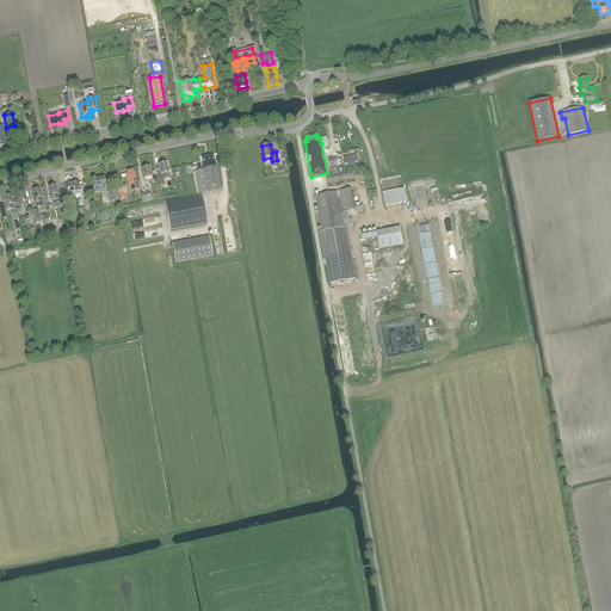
[(357,155),(344,158),(345,165),(358,162),(357,155)]
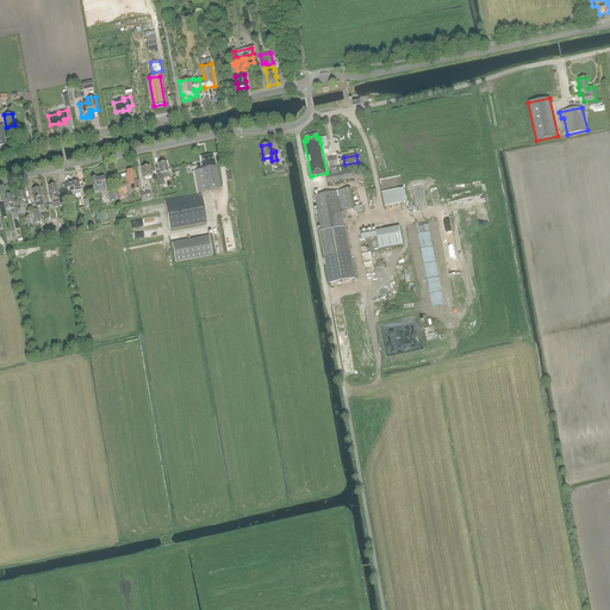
[(201,192),(221,188),(217,167),(216,167),(215,161),(213,161),(213,156),(201,157),(204,167),(203,167),(203,169),(194,170),(199,195),(165,201),(170,230),(207,223),(201,192)]
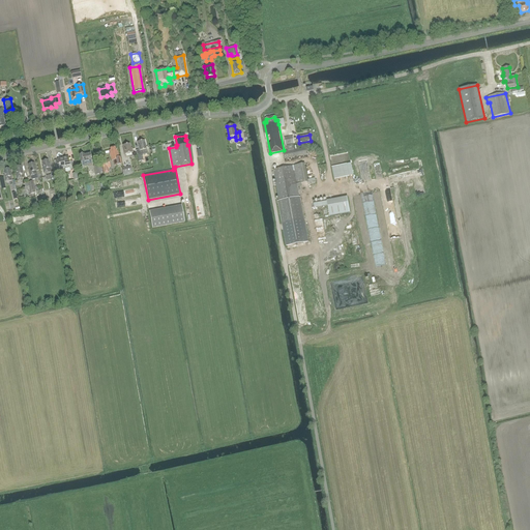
[(285,138),(286,145),(294,144),(293,137),(285,138)]
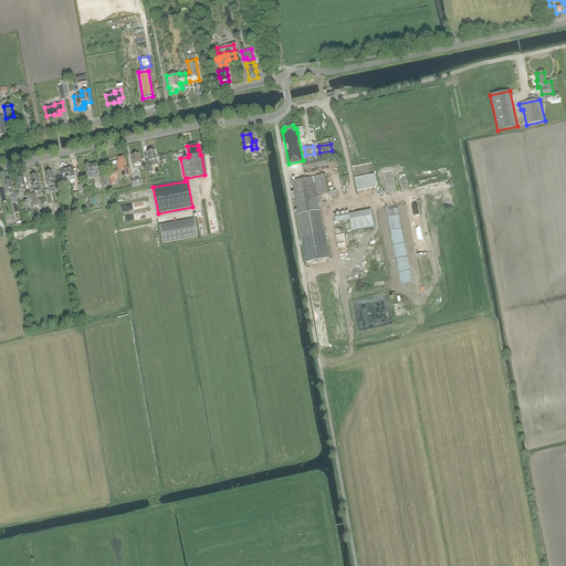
[(148,173),(153,171),(152,165),(153,165),(152,160),(156,159),(154,150),(147,152),(148,160),(145,160),(146,166),(148,173)]
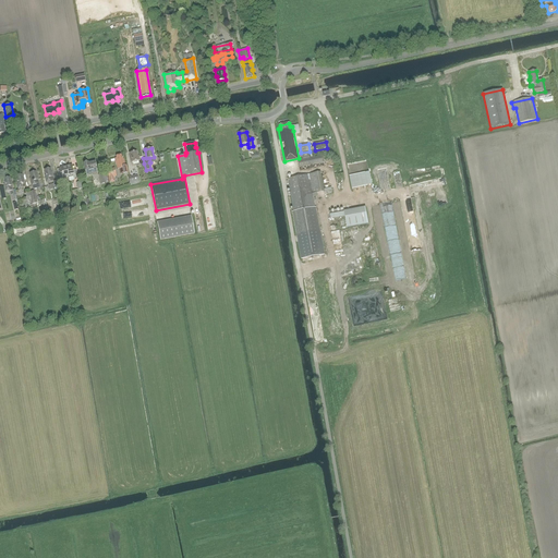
[(132,162),(140,160),(138,156),(137,157),(136,152),(130,153),(132,162)]
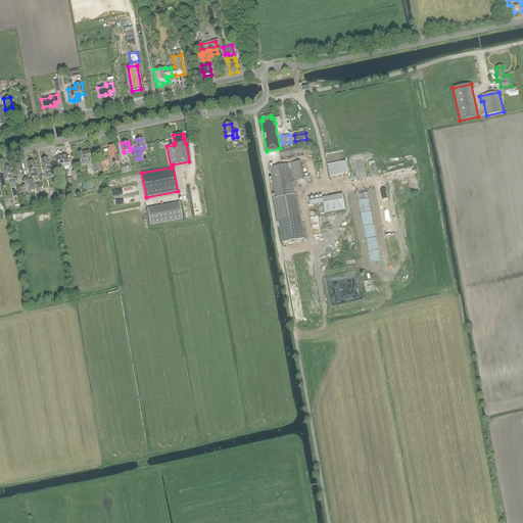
[(280,157),(303,152),(301,142),(295,144),(295,147),(290,148),(289,143),(283,144),(284,149),(279,150),(280,157)]
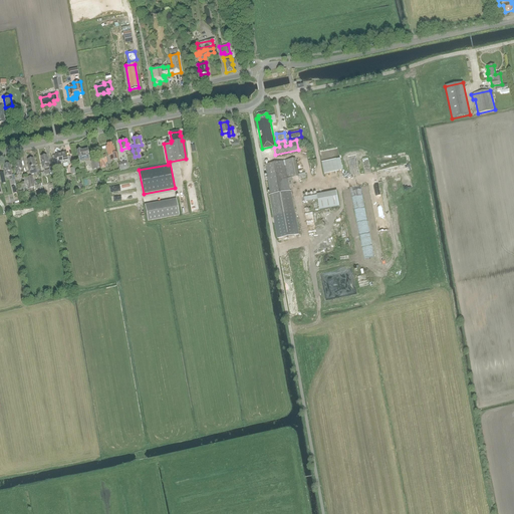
[(107,146),(105,146),(108,156),(109,156),(111,161),(118,159),(116,153),(114,153),(113,147),(112,146),(112,147),(111,143),(106,144),(107,146)]
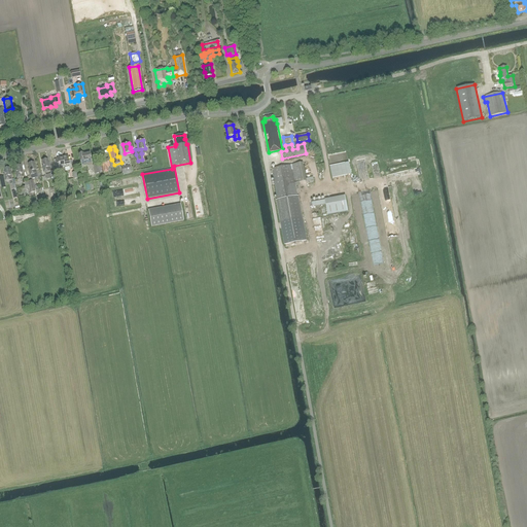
[(88,167),(93,166),(91,160),(92,160),(90,153),(83,154),(82,153),(79,154),(80,163),(81,163),(82,167),(88,166),(88,167)]
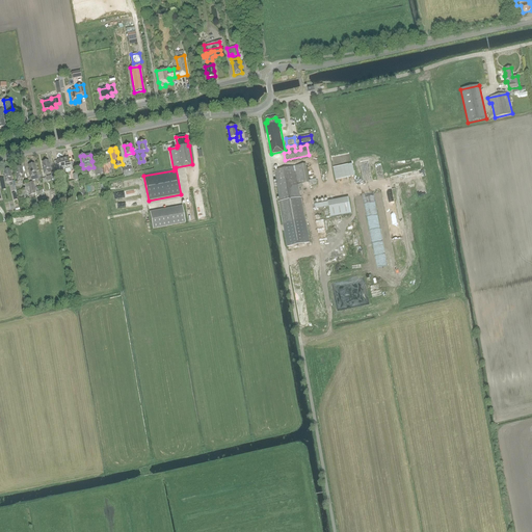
[(69,157),(63,158),(65,168),(70,167),(70,170),(75,169),(73,161),(70,162),(69,157)]
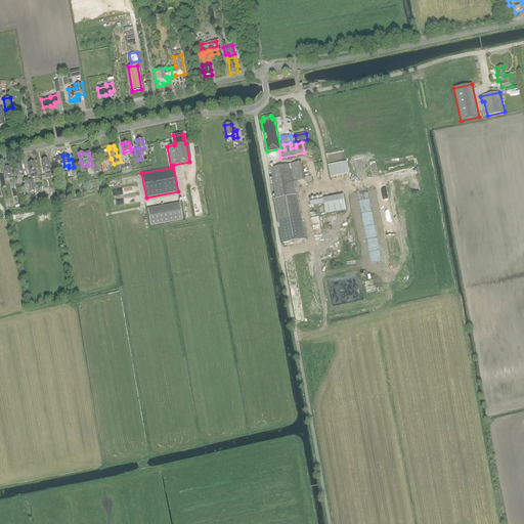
[(56,158),(53,159),(56,170),(60,169),(60,167),(64,166),(62,156),(56,158)]
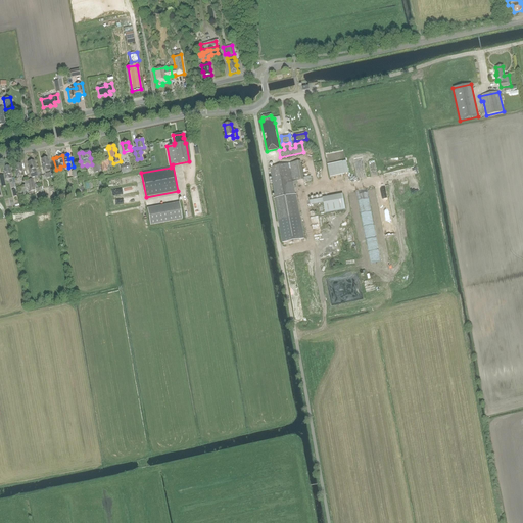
[(48,171),(50,170),(49,161),(48,161),(47,158),(42,159),(43,164),(42,164),(44,171),(48,171)]
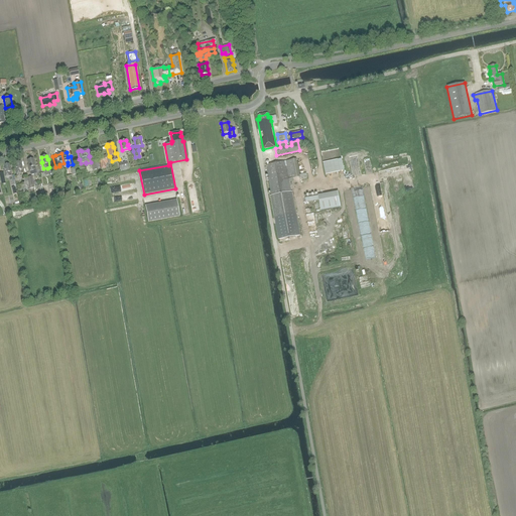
[(36,170),(35,166),(34,162),(33,162),(33,159),(28,160),(29,165),(28,165),(29,171),(36,170)]
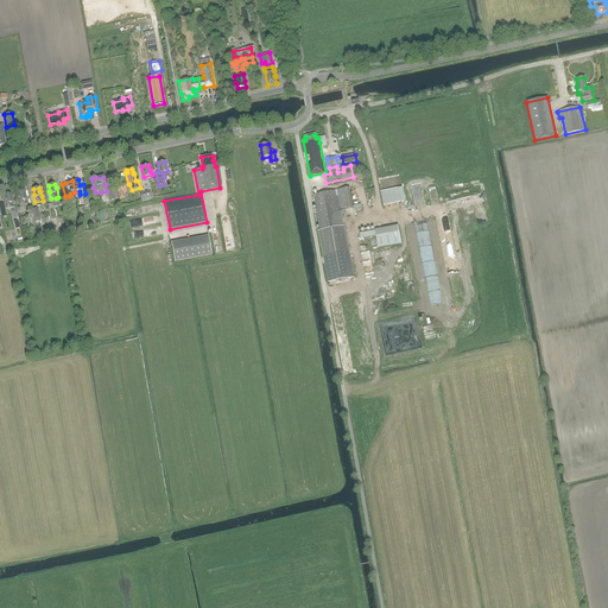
[(349,188),(336,190),(341,211),(354,209),(349,188)]
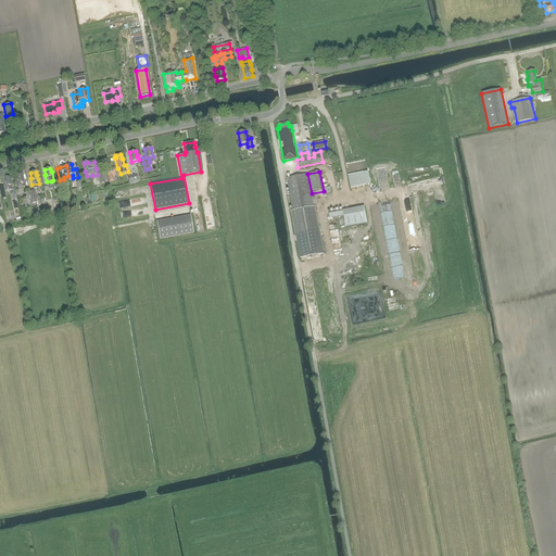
[(22,187),(25,187),(23,178),(22,174),(16,175),(17,180),(16,181),(19,188),(22,187)]
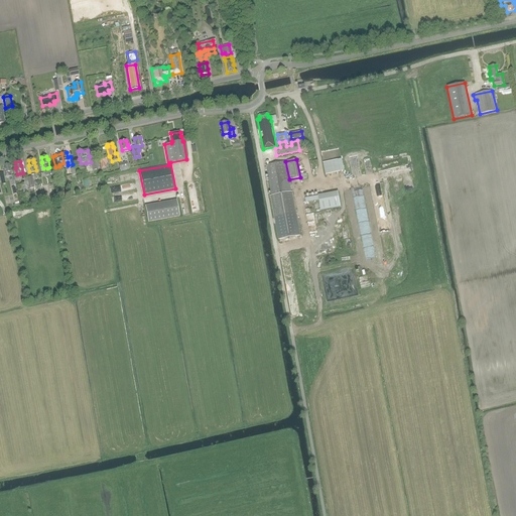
[(285,161),(266,165),(272,196),(270,196),(278,240),(300,236),(292,191),(291,192),(289,179),(285,161)]
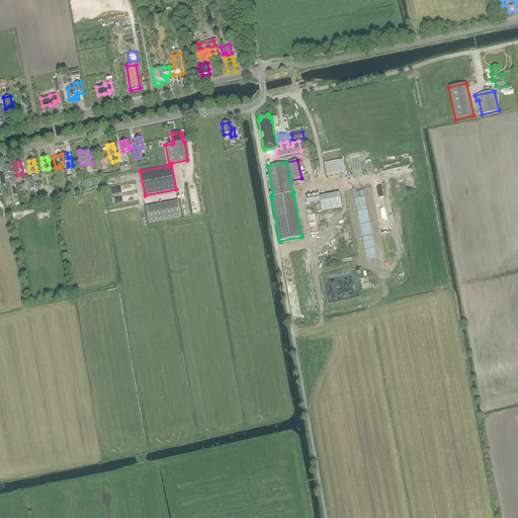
[(9,177),(12,176),(10,168),(9,168),(9,165),(4,166),(5,171),(4,171),(5,178),(9,177)]
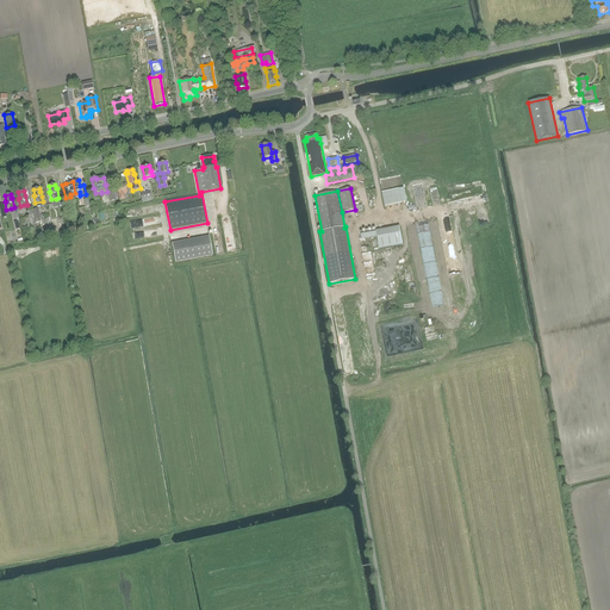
[(23,207),(17,209),(20,224),(26,223),(27,228),(36,225),(31,207),(27,207),(29,215),(25,216),(23,207)]
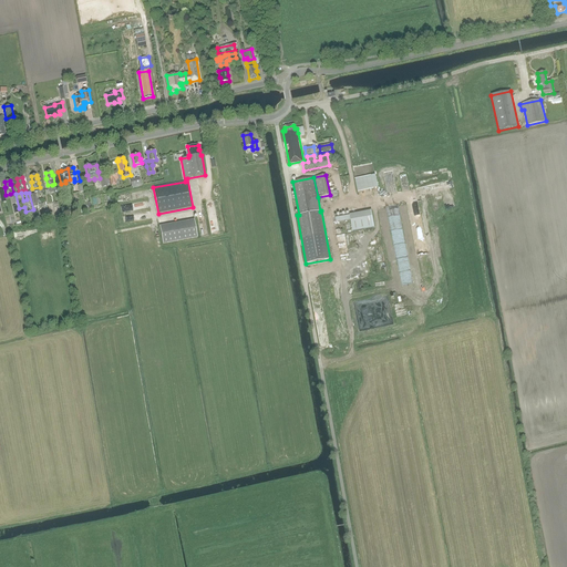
[(371,210),(350,215),(352,232),(374,227),(371,210)]
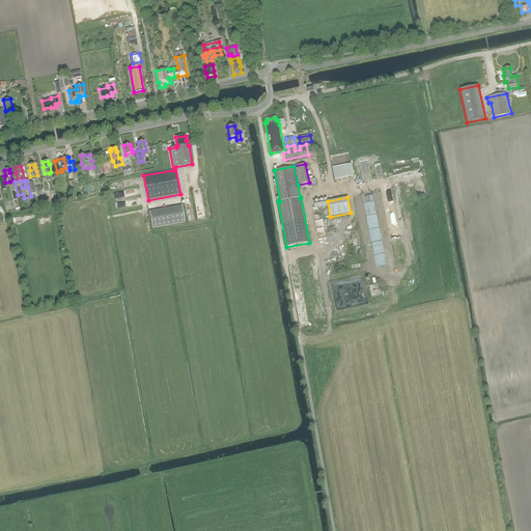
[(185,222),(182,206),(149,212),(152,228),(185,222)]
